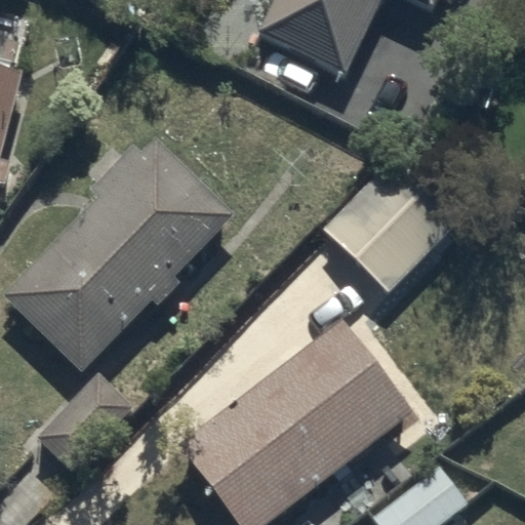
[(271,0),(256,31),(345,74),(380,0),(409,0),(431,10),(436,0),(271,0)]
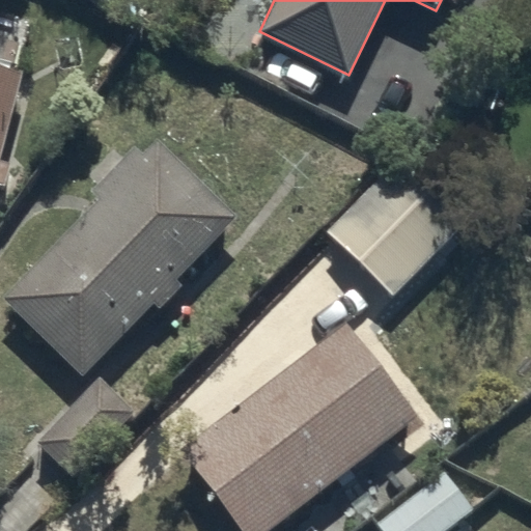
[(0,162),(30,65),(0,56),(0,162)]
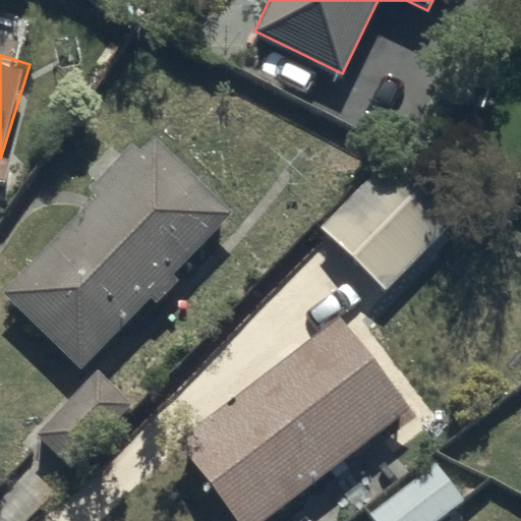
[(101,193),(4,290),(79,368),(152,295),(157,300),(179,278),(171,271),(232,211),(155,134),(138,151),(132,145),(92,184),(101,193)]
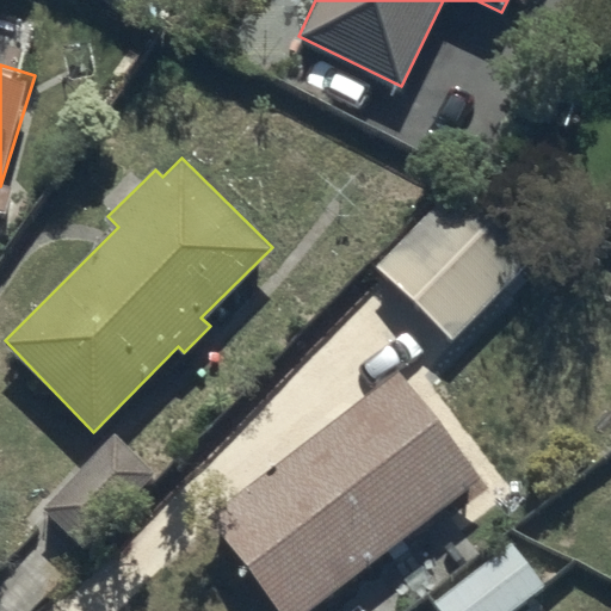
[(460,181),(376,264),(451,340),(534,255),(460,181)]
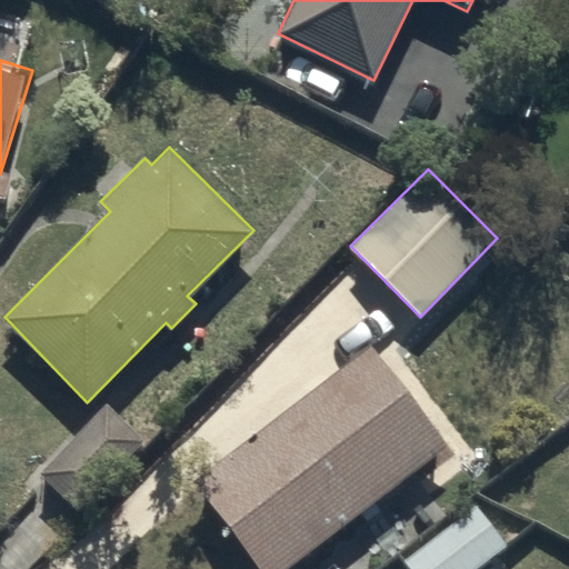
[(368,343),(193,476),(265,568),(280,568),(446,445),(368,343)]
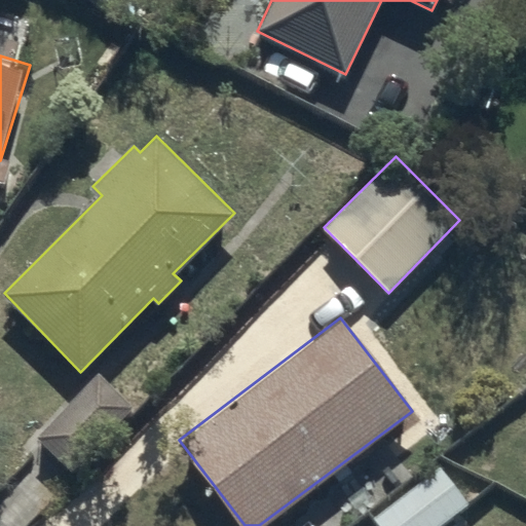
[(440,466),(374,518),(379,525),(438,525),(468,502),(440,466)]
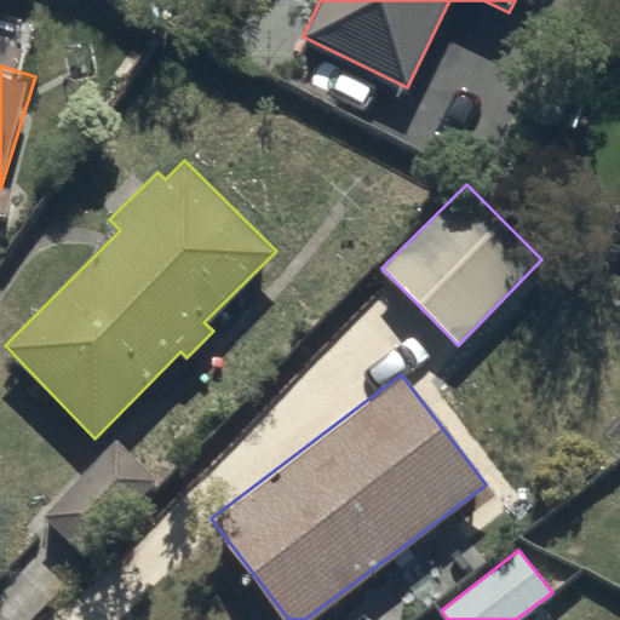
All buildings are outlined.
